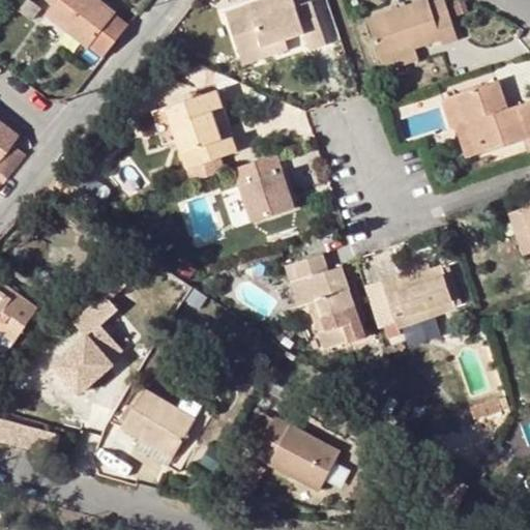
[(40,8),(29,0),(26,0),(19,10),(31,20),(40,8)]
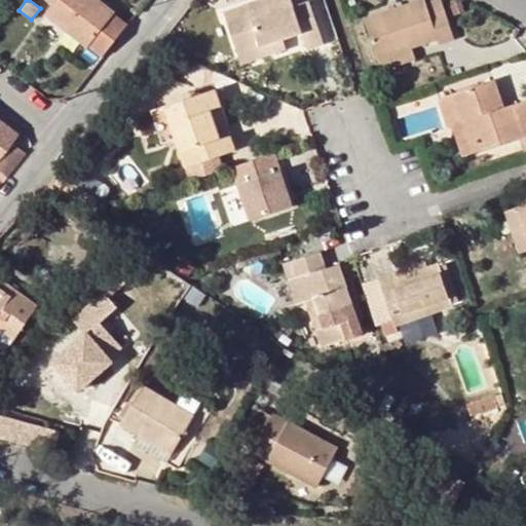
[(46,0),(52,3),(45,13),(102,57),(126,23),(97,0),(46,0)]
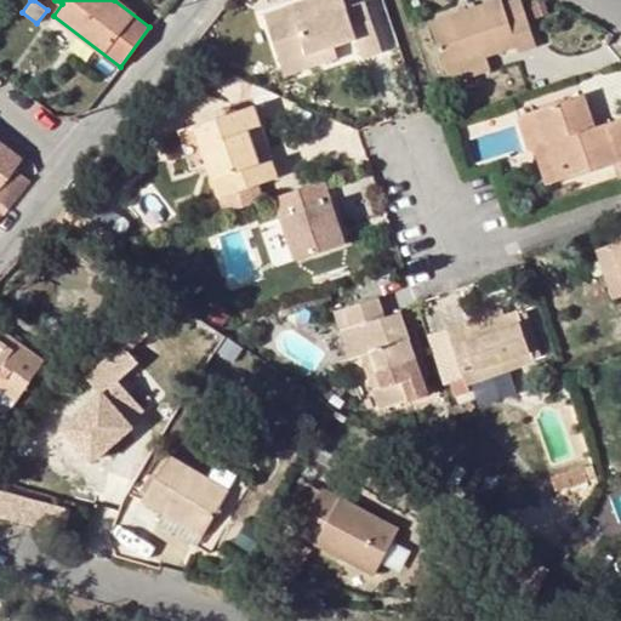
[(331,40),(332,45),(357,38),(363,57),(382,51),(368,1),(347,6),(345,0),(305,0),(266,13),(283,63),(317,51),(315,45),(331,40)]
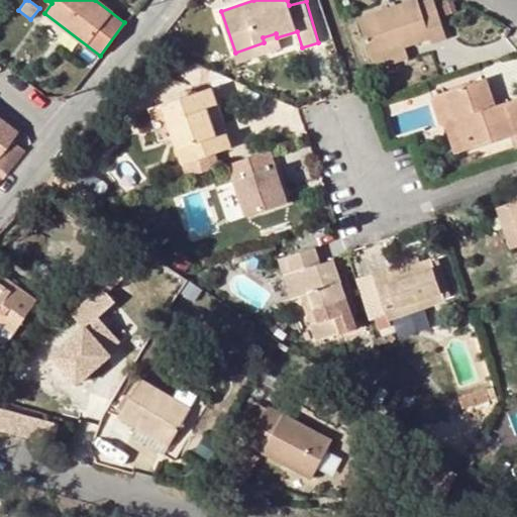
[(422,10),(419,0),(418,0),(410,0),(359,17),(373,57),(405,46),(430,37),(432,42),(446,38),(435,5),(422,10)]
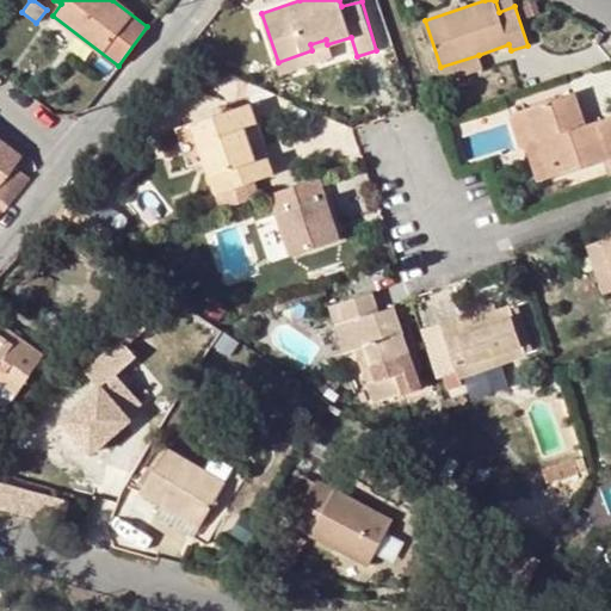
[(499,12),(514,6),(512,0),(495,0),(499,12)]
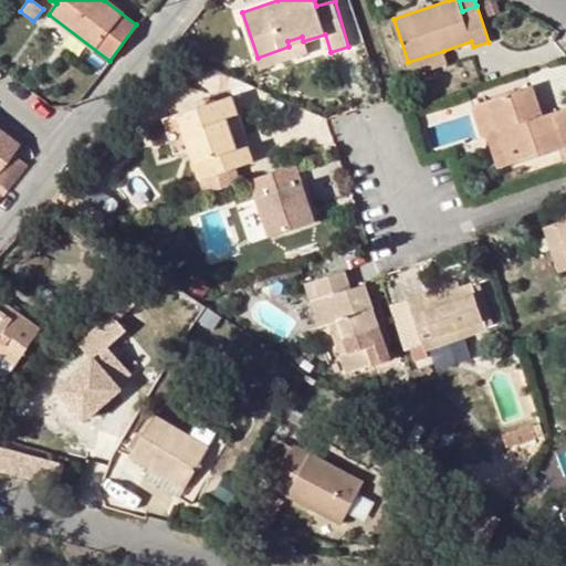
[(262,69),(306,53),(303,41),(302,37),(287,41),(289,46),(258,58),(262,69)]
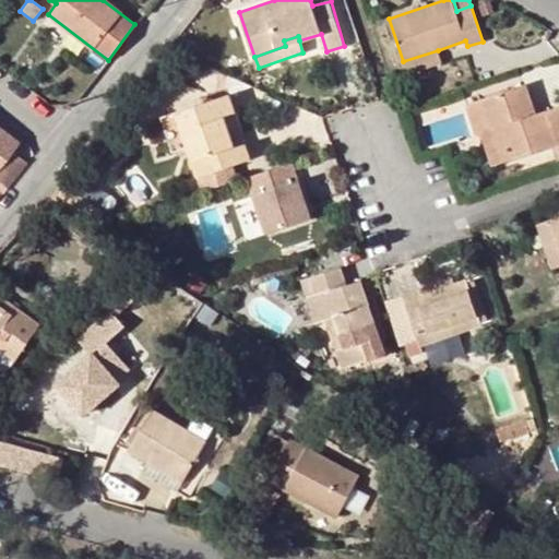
[(406,73),(441,60),(438,50),(403,61),(406,73)]
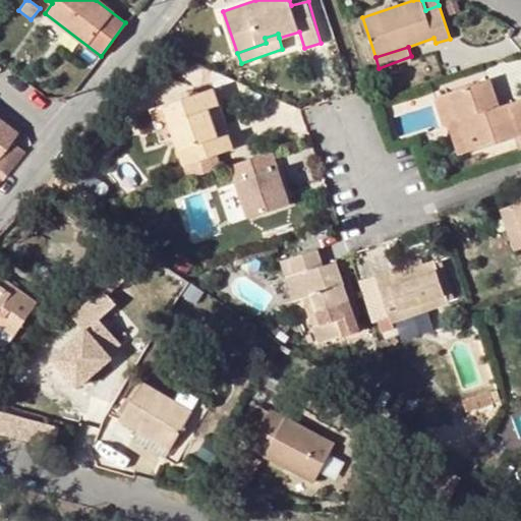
[(470,117),(477,147),(520,131),(520,100),(501,106),(491,79),(449,93),(457,120),(470,117)]
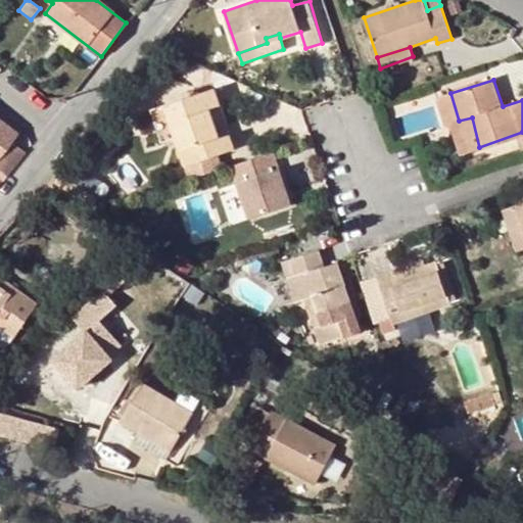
[(210,109),(219,106),(212,90),(163,106),(183,164),(233,147),(228,133),(219,136),(214,120),(210,109)]
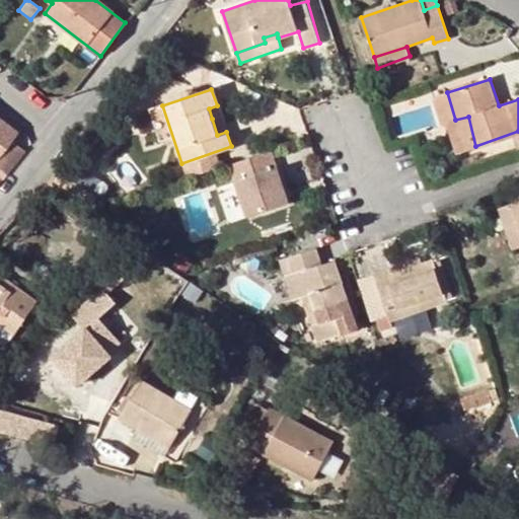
[(443,125),(456,121),(455,120),(447,92),(434,95),(443,125)]
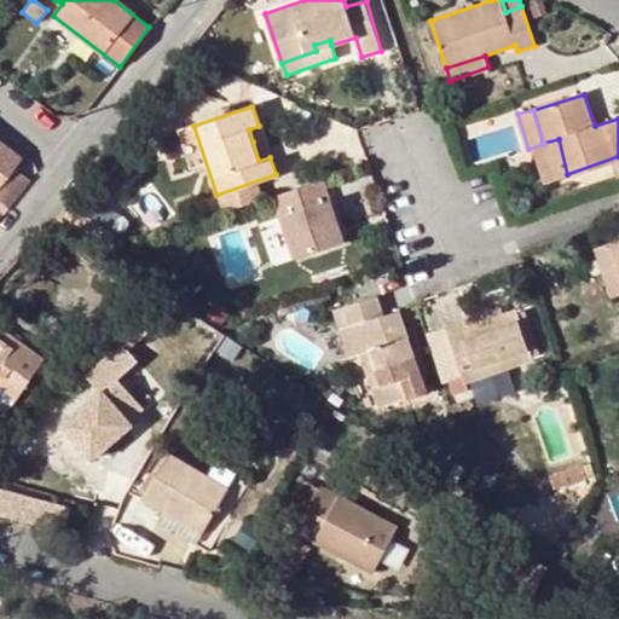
[(259,126),(249,129),(253,142),(264,139),(259,126)]
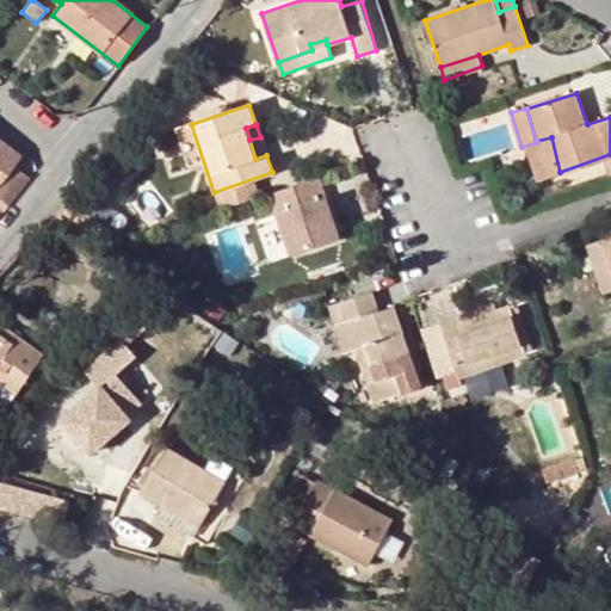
[(536,141),(537,142),(547,176),(560,172),(551,137),(536,141)]
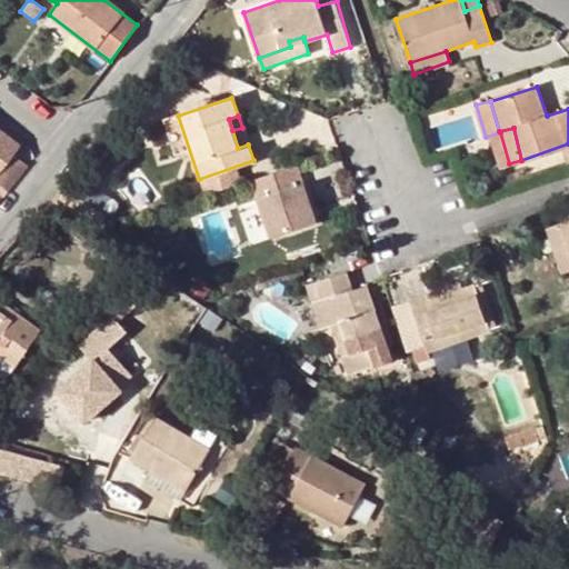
[(0,132),(0,186),(1,188),(20,162),(10,155),(17,146),(0,132)]
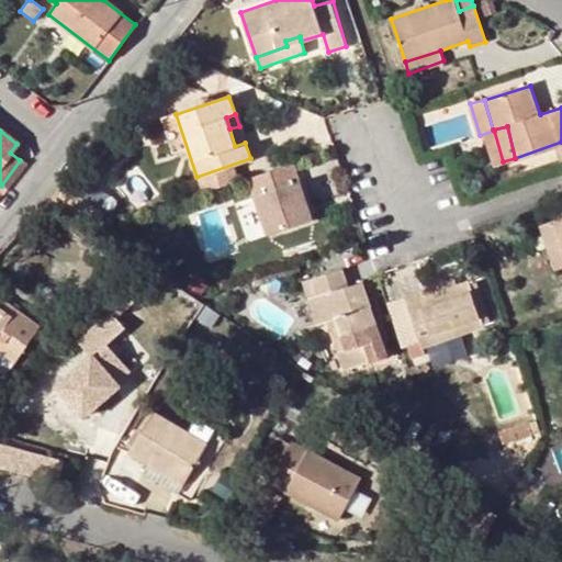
[(313,220),(294,164),(249,179),(269,235),(313,220)]
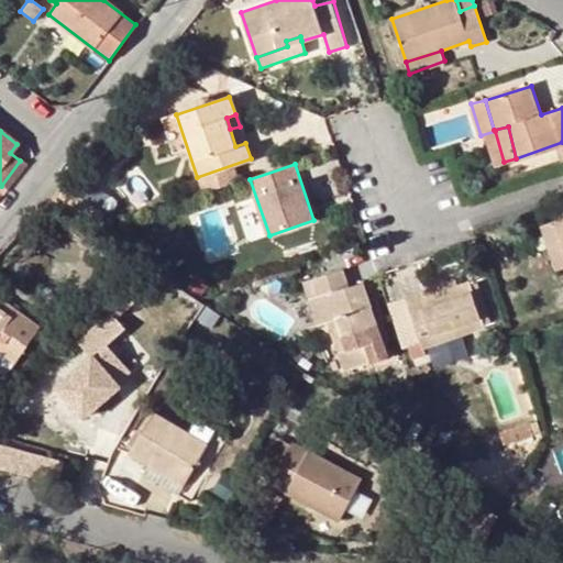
[(562,218),(541,225),(556,272),(562,268),(562,218)]
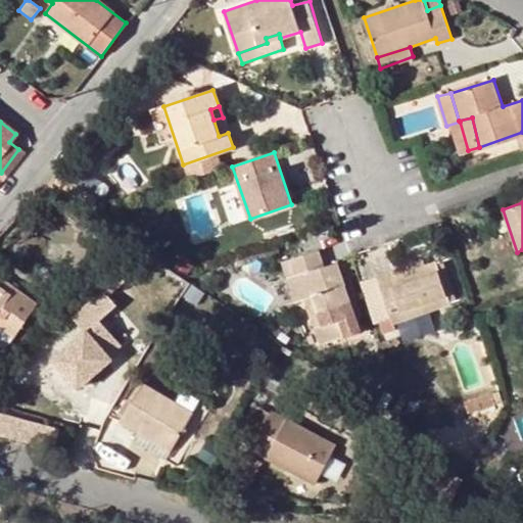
[(385,244),(357,253),(364,275),(392,266),(385,244)]
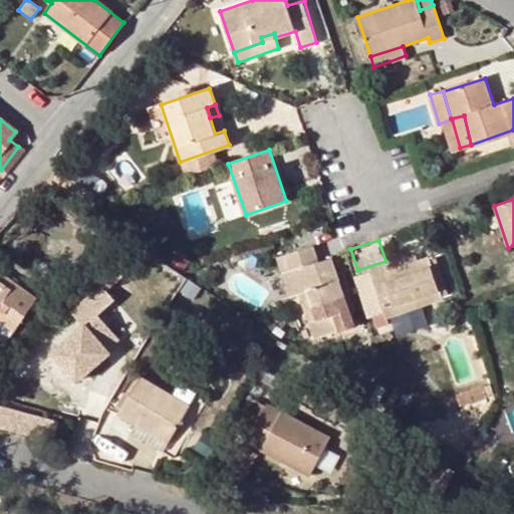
[(278,256),(284,278),(299,274),(305,293),(300,295),(313,337),(353,324),(332,257),(318,262),(313,246),(278,256)]
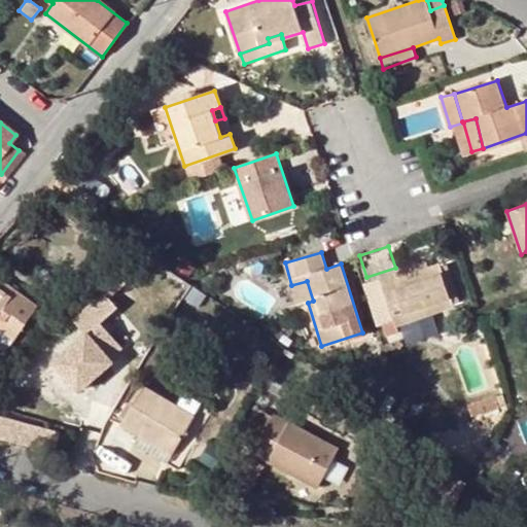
[(429,269),(427,262),(398,272),(400,277),(429,269)]
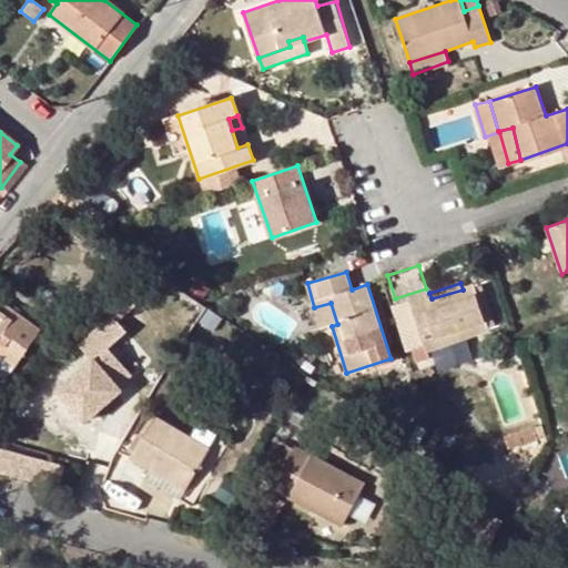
[(488,330),(474,285),(463,290),(432,298),(429,293),(412,298),(427,348),(488,330)]
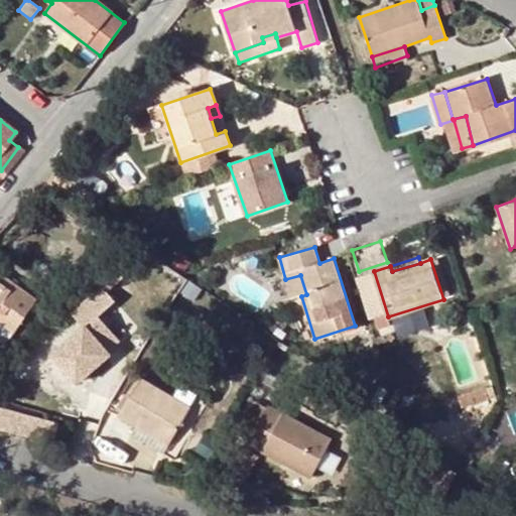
[(0,272),(0,320),(12,330),(35,298),(0,272)]
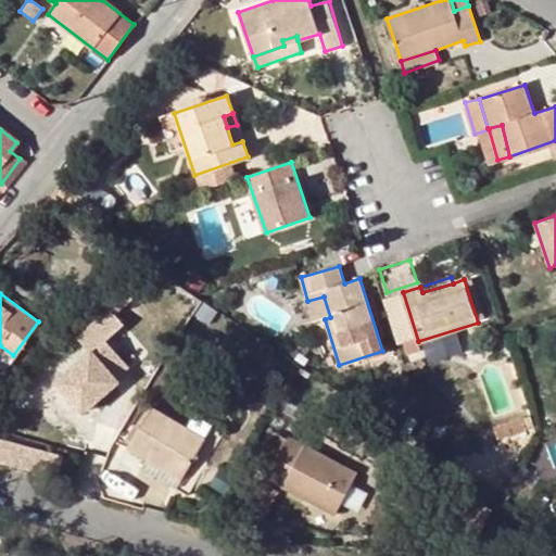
[(307,301),(315,321),(325,319),(330,317),(324,297),(307,301)]
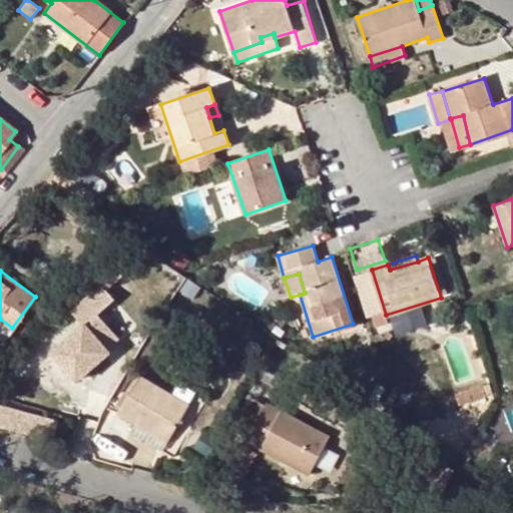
[(115,295),(102,280),(72,307),(85,322),(53,351),(74,375),(107,346),(105,343),(117,332),(98,310),(115,295)]
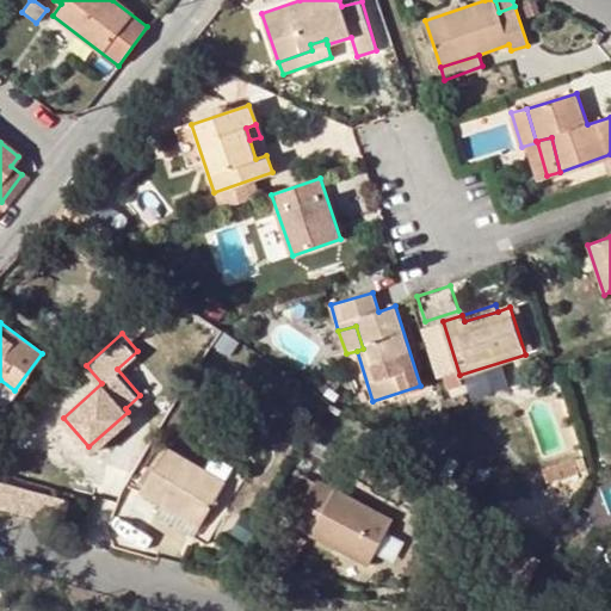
[(460,375),(445,380),(446,387),(461,383),(460,375)]
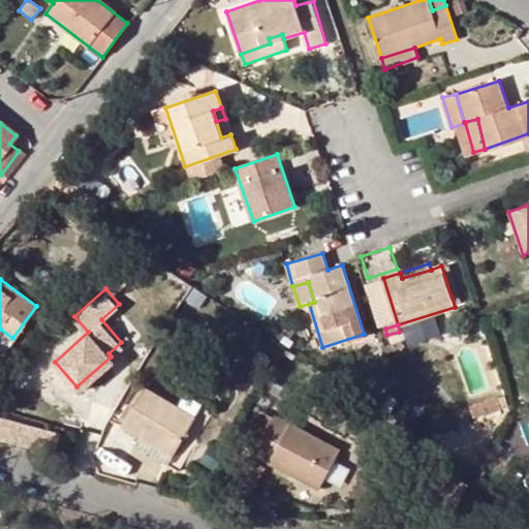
[(183,436),(194,417),(145,387),(122,426),(141,436),(172,456),(183,436)]
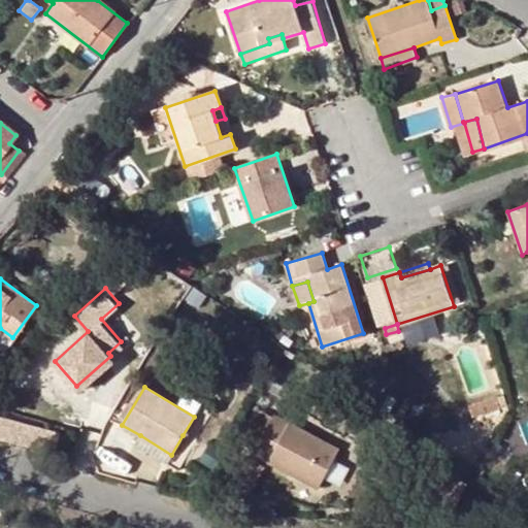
[(504,395),(470,407),(474,420),(508,406),(504,395)]
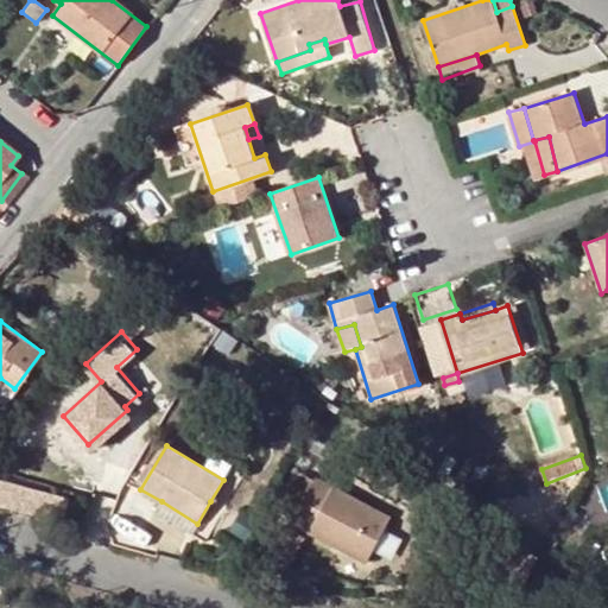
[(315,479),(292,520),(367,559),(388,517),(315,479)]
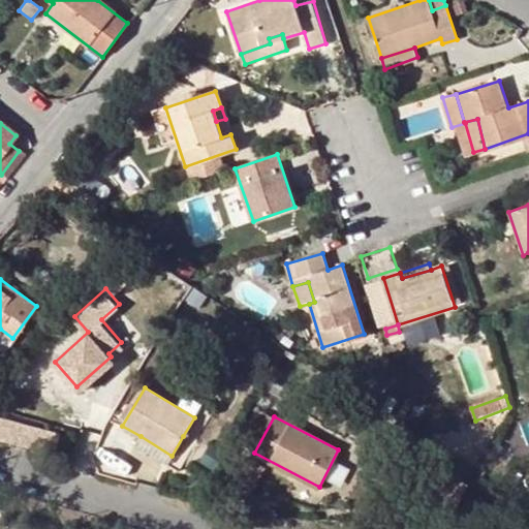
[(56,433),(0,417),(0,439),(51,454),(56,433)]
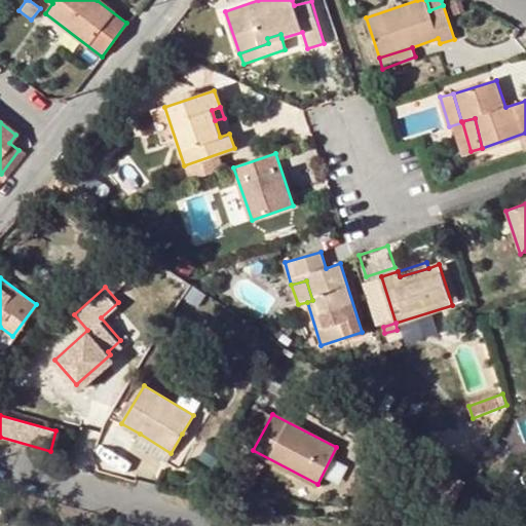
[(182,434),(171,453),(140,434),(135,442),(177,466),(193,440),(182,434)]
